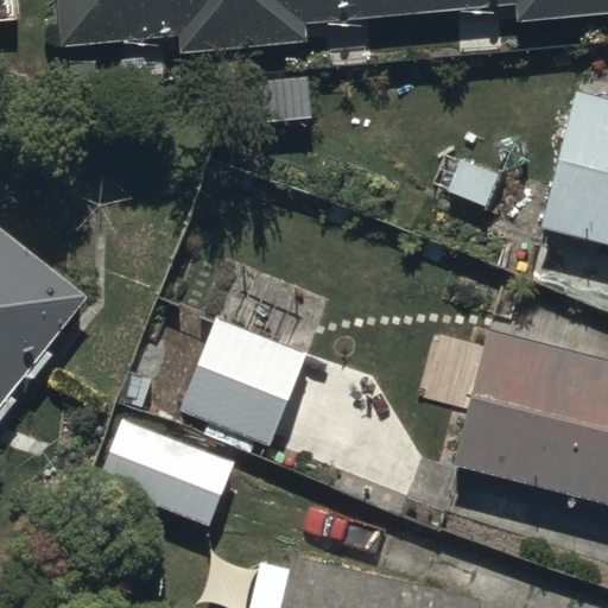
[(607,0),(59,0),(63,44),(184,35),(185,55),(311,44),(309,20),(520,4),(521,18),(607,11),(607,0)]
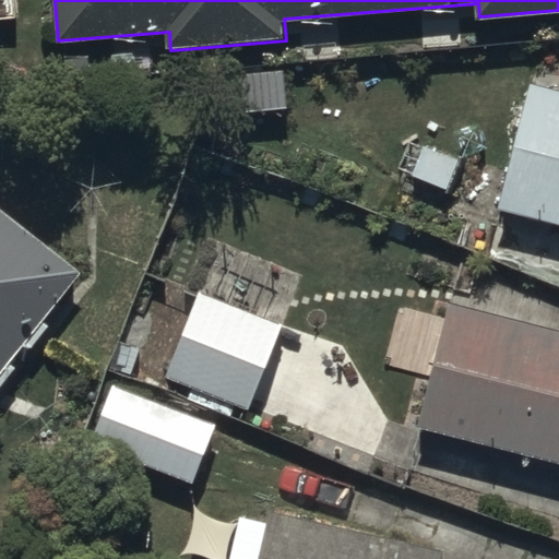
[(558,92),(530,86),(502,215),(558,227),(558,92)]
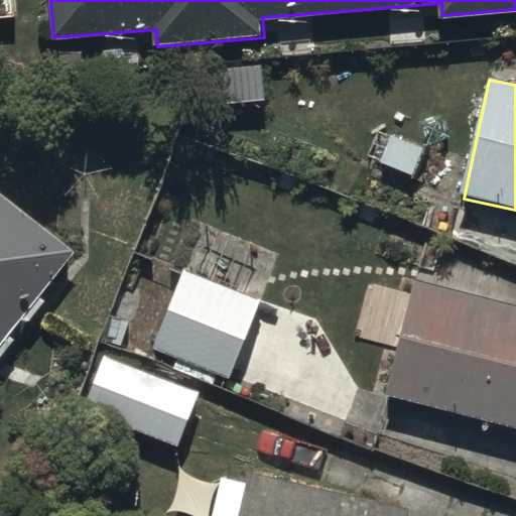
[(0,188),(0,348),(79,253),(0,188)]
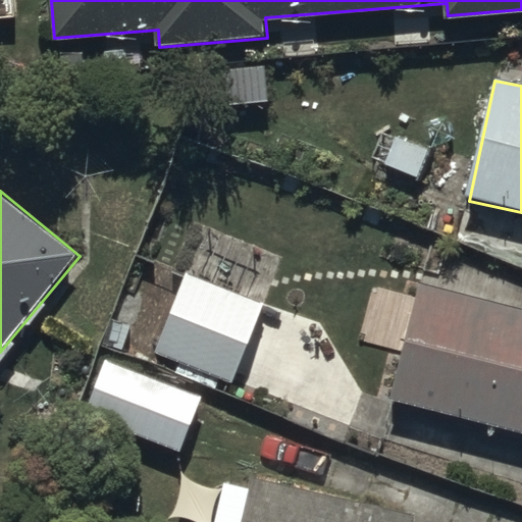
[(268,308),(187,274),(156,348),(238,382),(268,308)]
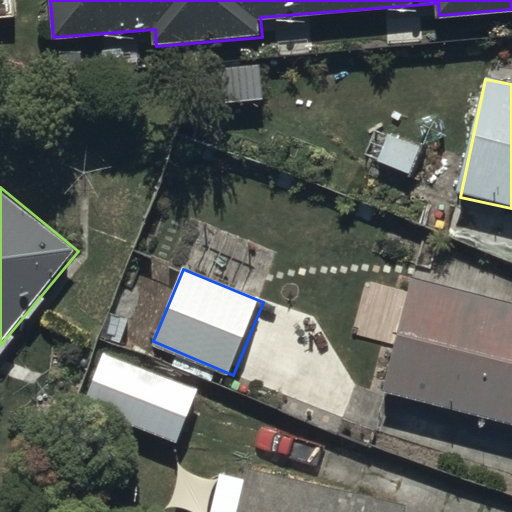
[(511,302),(415,279),(389,393),(511,422),(511,302)]
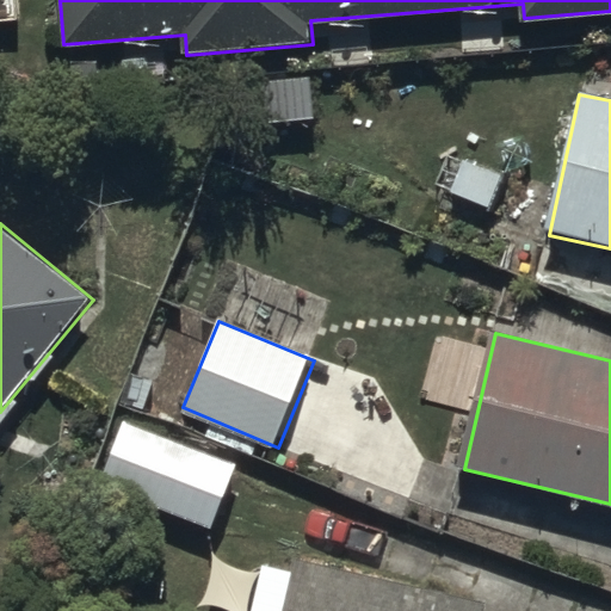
[(238,469),(128,420),(103,483),(209,531),(238,469)]
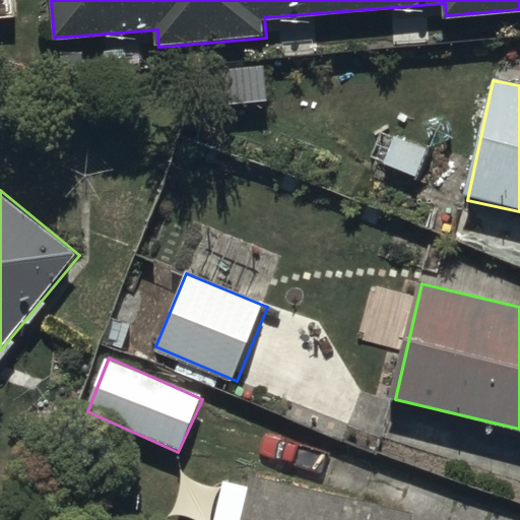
[(427,519),(431,504),(252,468),(242,519),(427,519)]
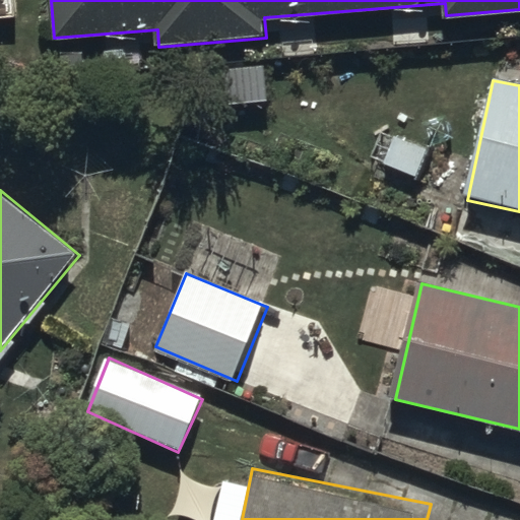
All buildings are outlined.
